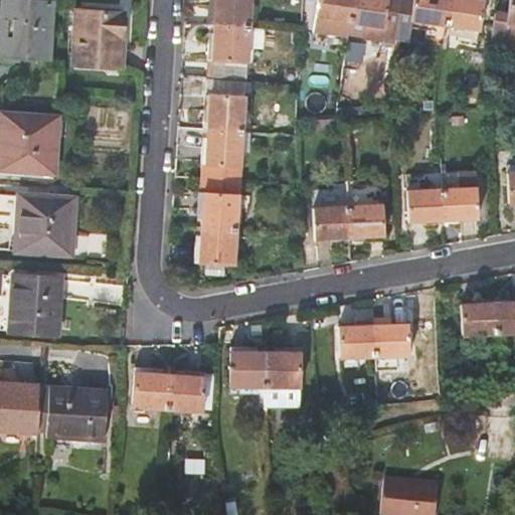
[(209,0),(209,8),(214,9),(213,23),(246,25),(247,0),(209,0)]
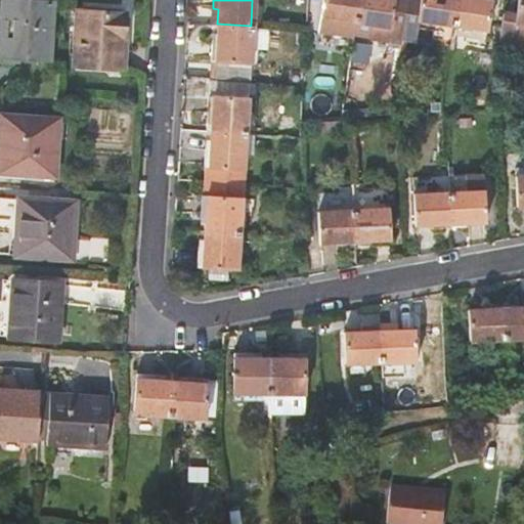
[(320,0),(318,16),(354,22),(356,0),(320,0)]
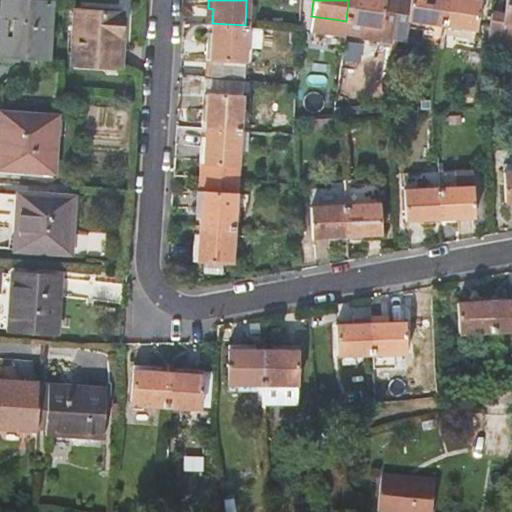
[(348,0),(346,21),(379,26),(383,0),(348,0)]
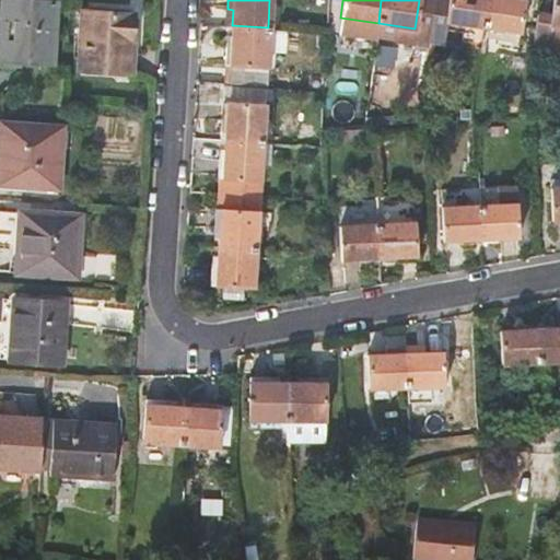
[(432,0),(431,20),(483,27),(487,0),(432,0)]
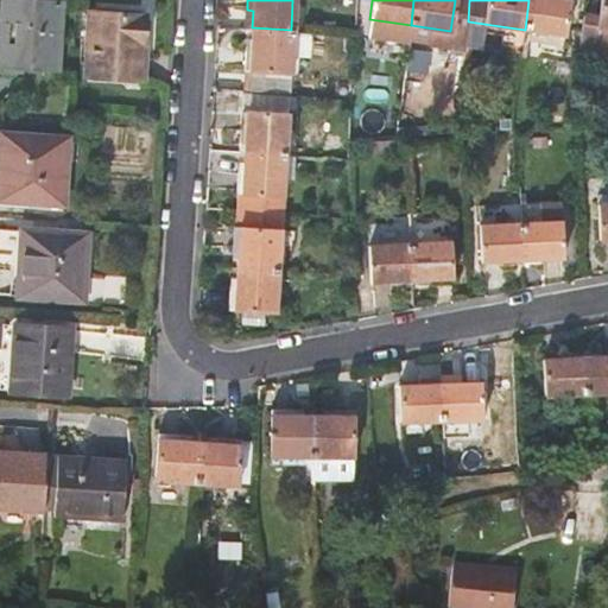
[(529,0),(525,30),(563,36),(568,0),(529,0)]
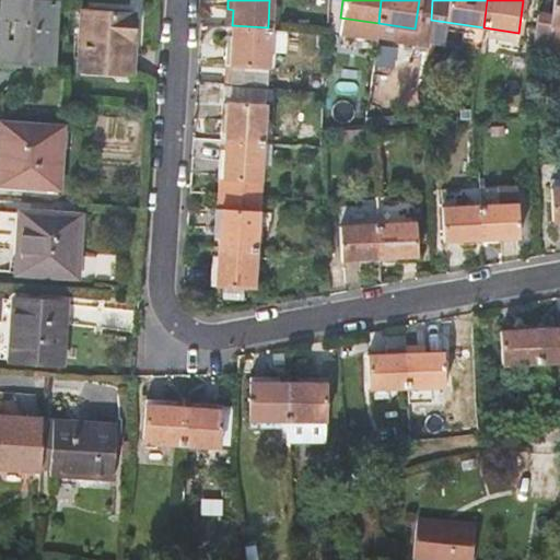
[(559,0),(552,0),(549,24),(559,25),(559,0)]
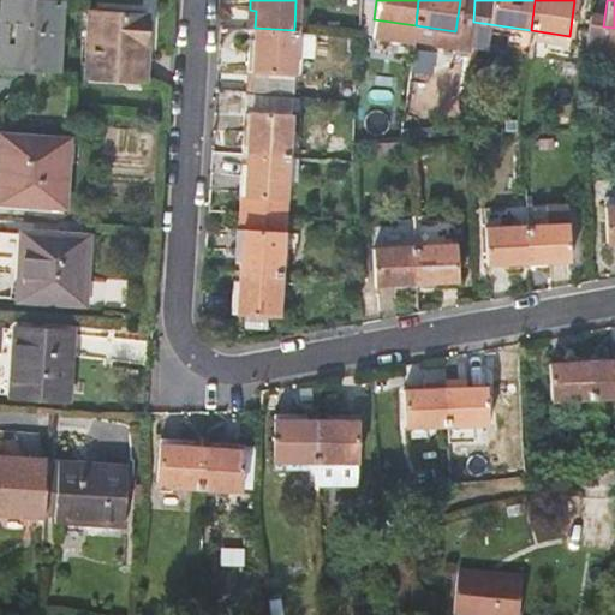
[(0,73),(52,78),(57,9),(0,4),(0,73)]
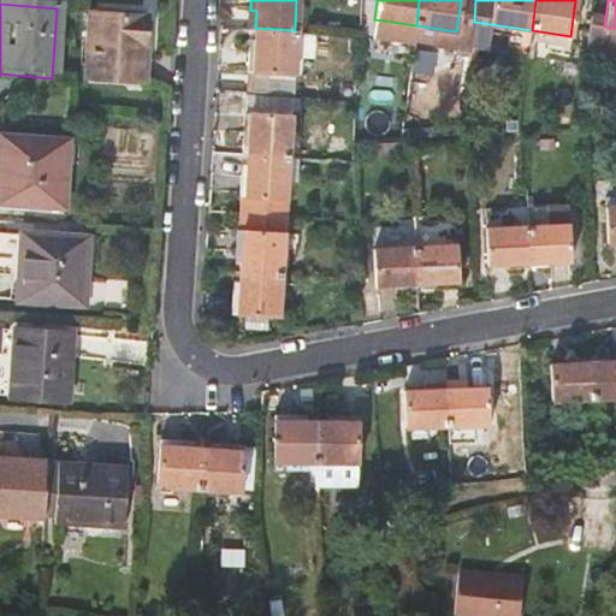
[(416,25),(374,19),(372,36),(414,42),(416,25)]
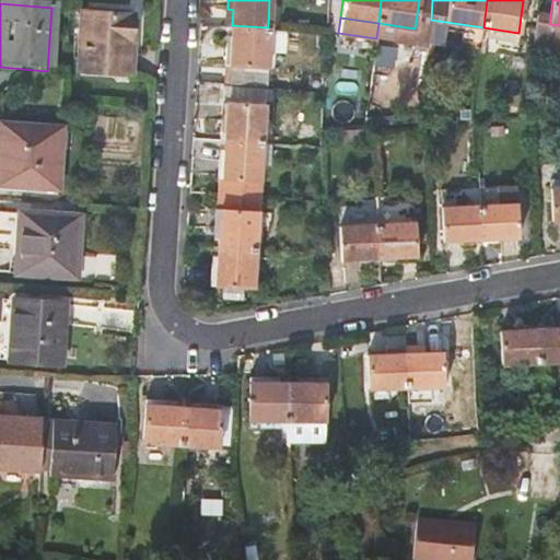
[(125,84),(130,23),(79,20),(74,80),(125,84)]
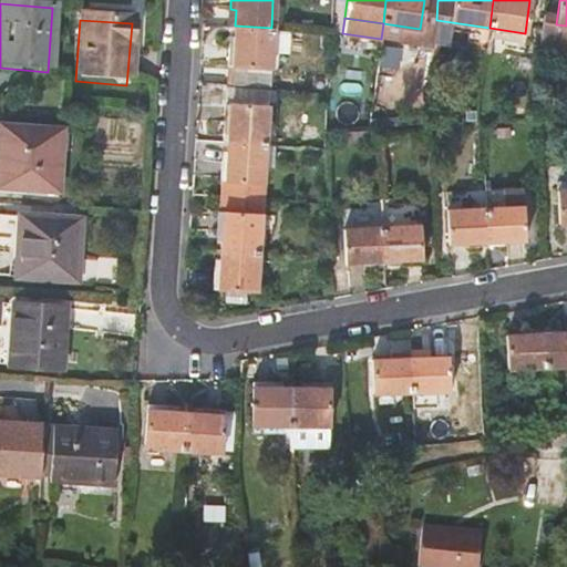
[(270,48),(286,49),(288,29),(271,28),(235,26),(233,43),(228,43),(227,65),(232,65),(230,84),(267,86),(270,48)]
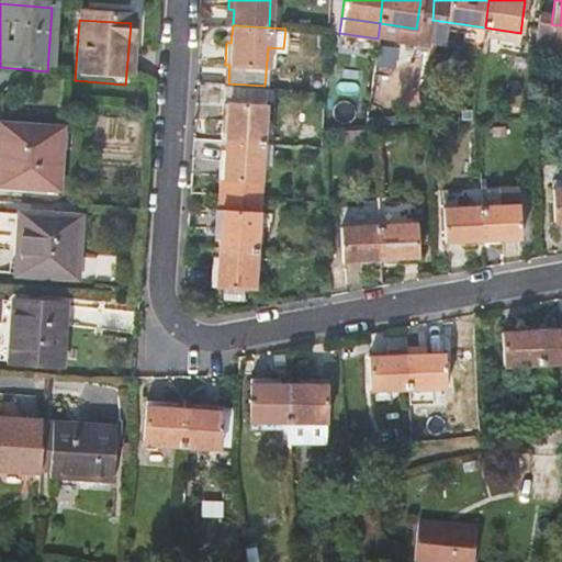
[(221,122),(225,122),(224,139),(262,143),(267,88),(224,86),(221,122)]
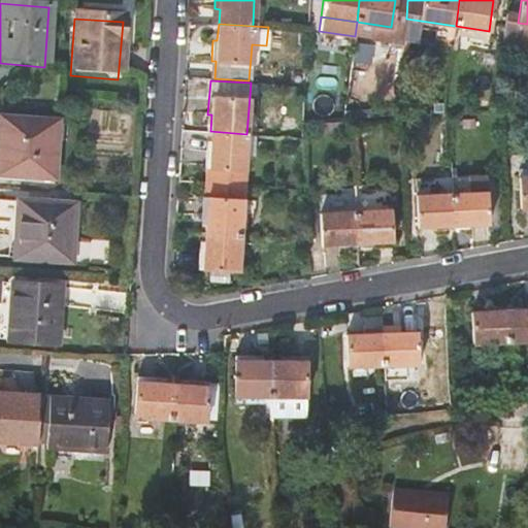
[(95,107),(94,126),(128,128),(129,109),(95,107)]
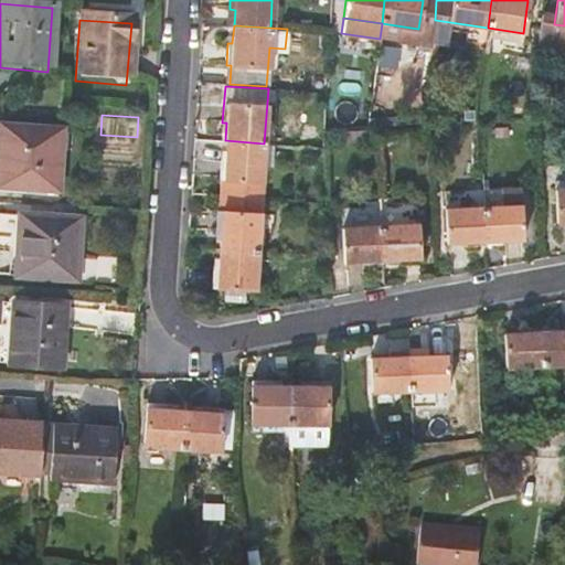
[(0,191),(54,195),(57,135),(0,130),(0,191)]
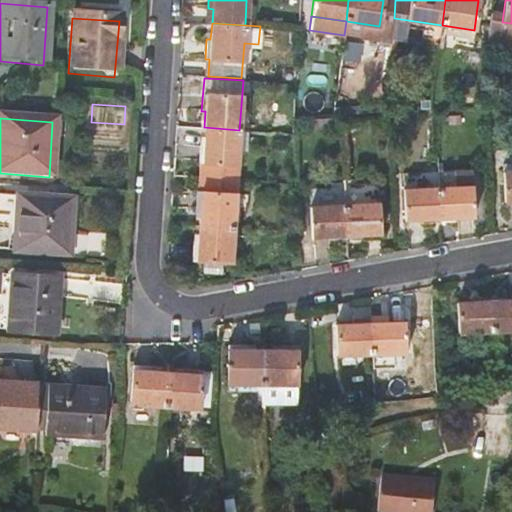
[(199,178),(236,181),(239,130),(204,127),(203,143),(199,143),(196,178),(199,178)]
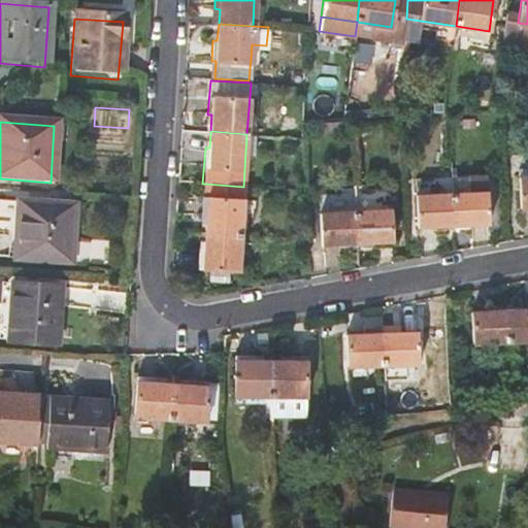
[(203,232),(239,235),(243,187),(205,184),(204,197),(201,197),(200,218),(204,218),(203,232)]
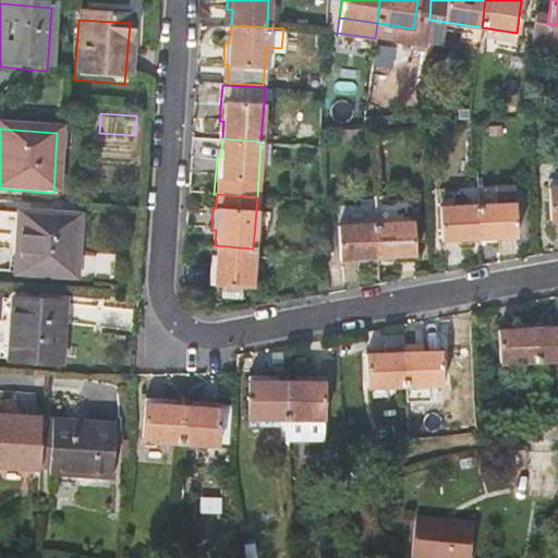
[(414,253),(412,199),(375,201),(375,203),(378,255),(414,253)]
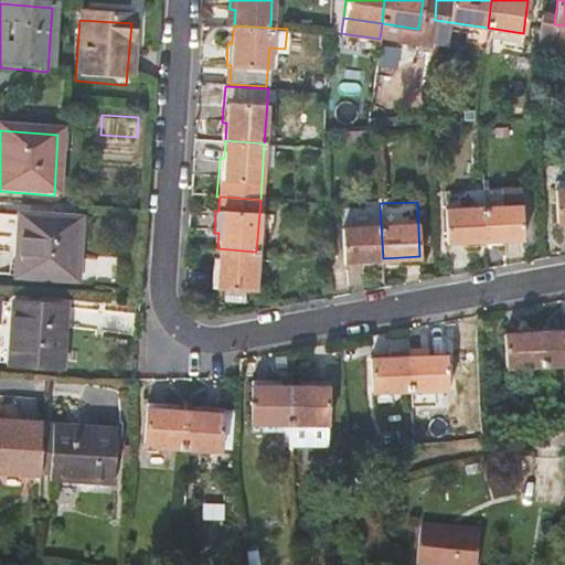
[(482,206),(484,238),(522,236),(521,204),(482,206)]
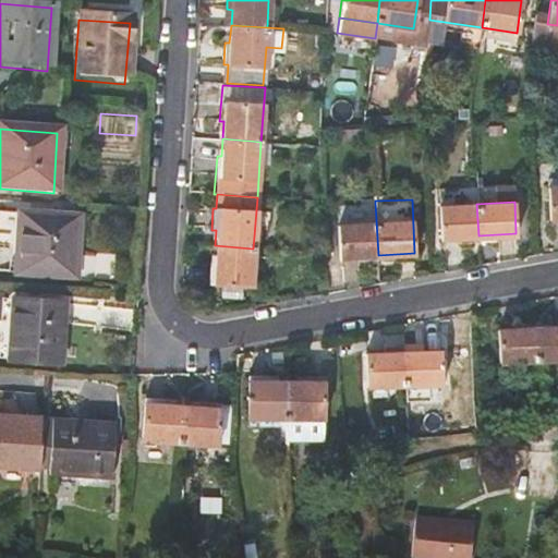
[(338,204),(340,256),(378,255),(375,203),(338,204)]
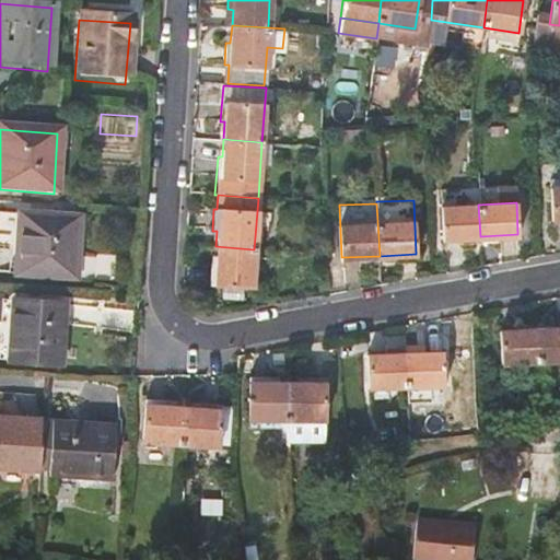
[(439,207),(441,238),(480,236),(478,205),(439,207)]
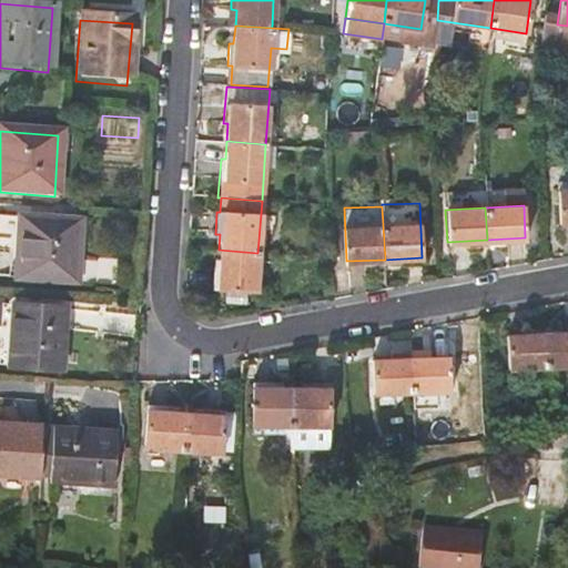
[(71,287),(75,225),(14,221),(10,283),(71,287)]
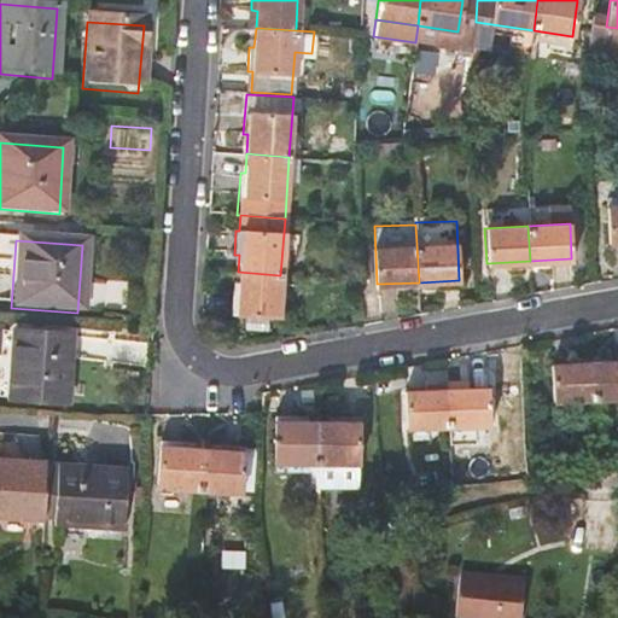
[(231,314),(278,316),(280,275),(238,272),(237,290),(232,290),(231,314)]
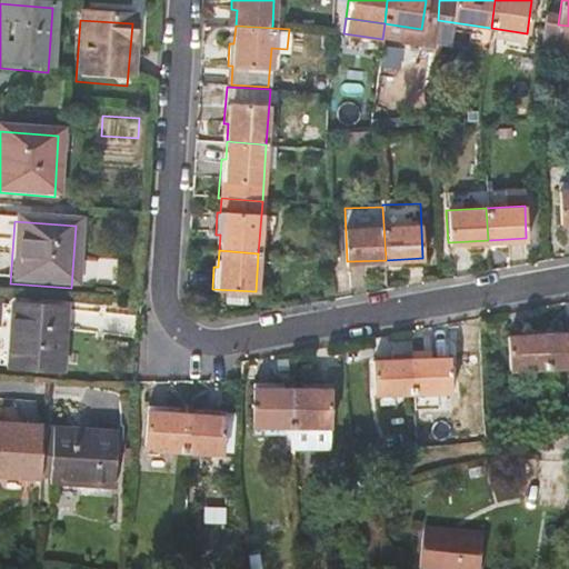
[(58,379),(62,318),(12,313),(7,375),(58,379)]
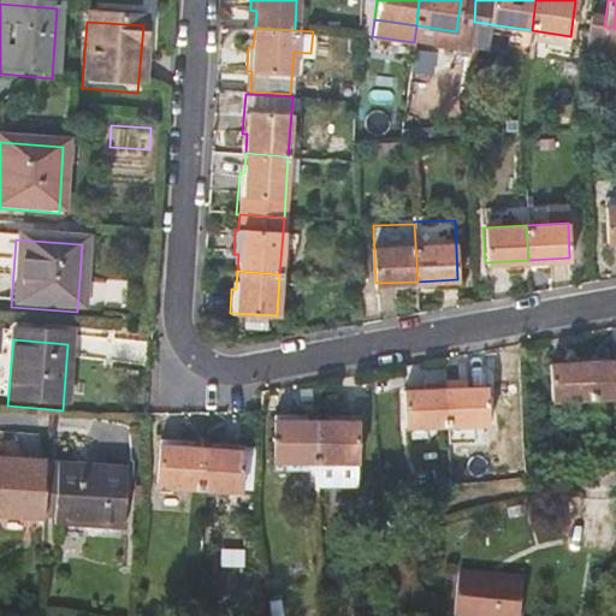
[(615,360),(591,362),(593,397),(615,395),(615,360)]
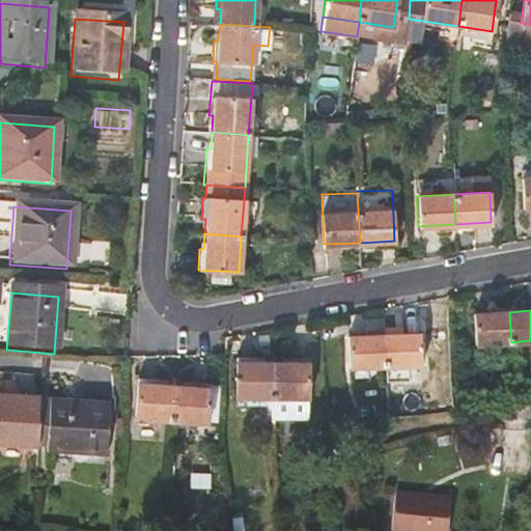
[(474,314),(476,345),(511,342),(509,312),(474,314)]
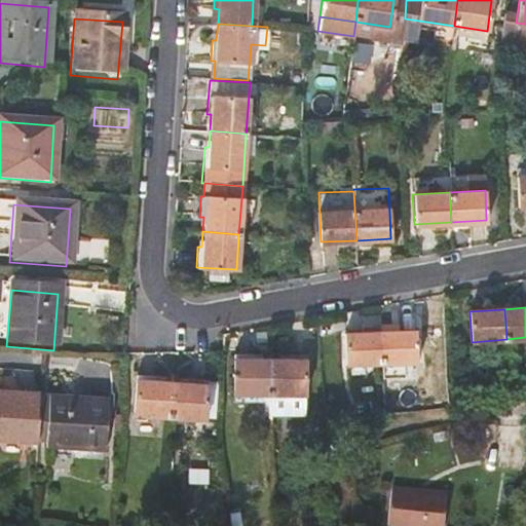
[(347,327),(384,326),(383,310),(347,311),(347,327)]
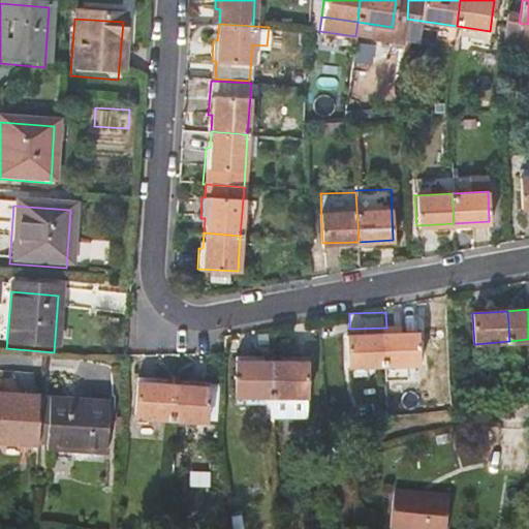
[(382,335),(383,366),(419,363),(418,332),(382,335)]
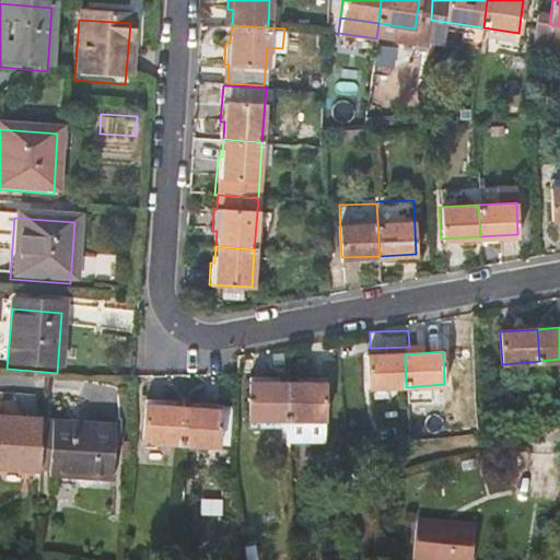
[(366,357),(369,389),(406,387),(405,354),(366,357)]
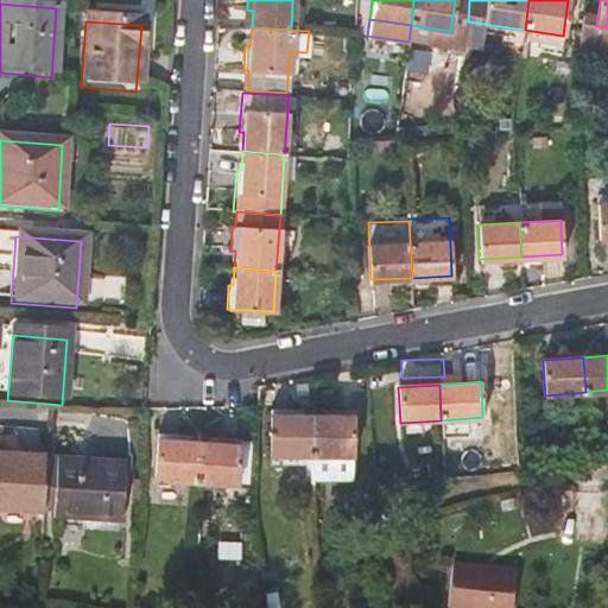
[(270,407),(267,444),(309,447),(311,411),(270,407)]
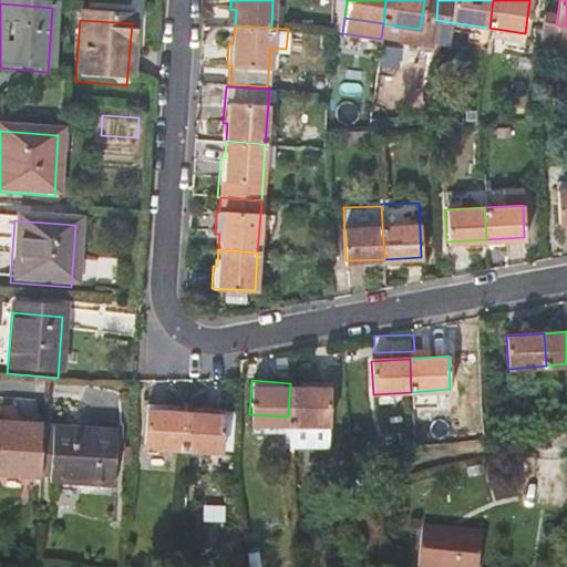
[(327,419),(328,387),(290,383),(288,416),(327,419)]
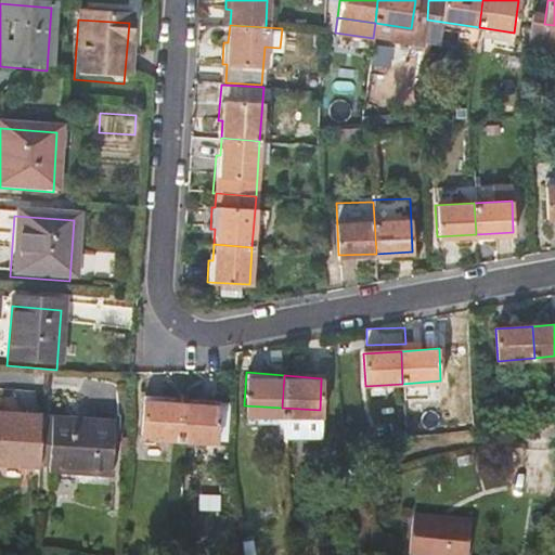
[(175,441),(177,403),(160,402),(160,398),(140,397),(139,439),(175,441)]
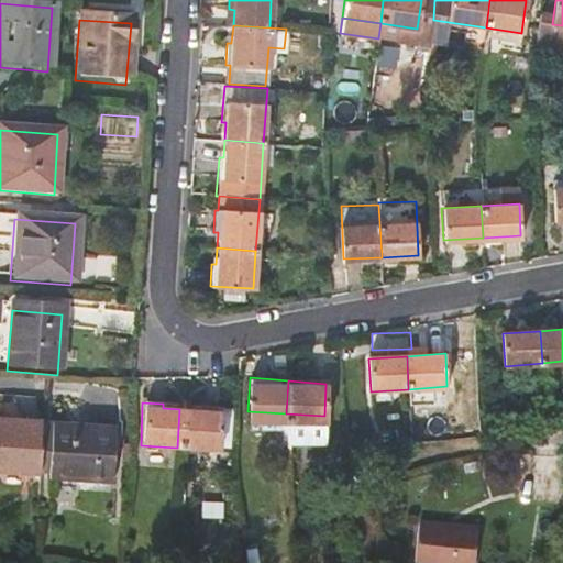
[(177,448),(176,463),(216,464),(219,407),(198,406),(197,410),(179,409),(177,448)]
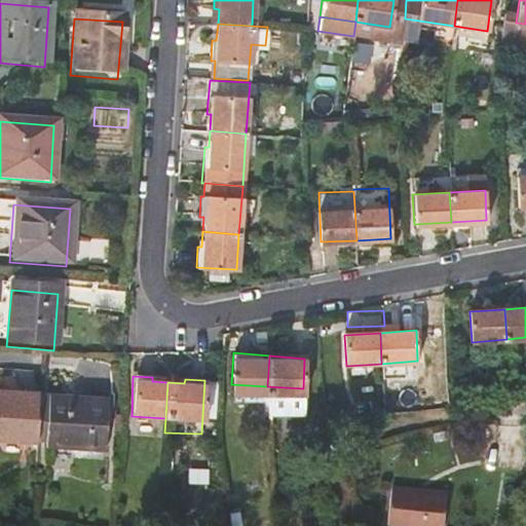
[(211,379),(209,415),(218,415),(220,380),(211,379)]
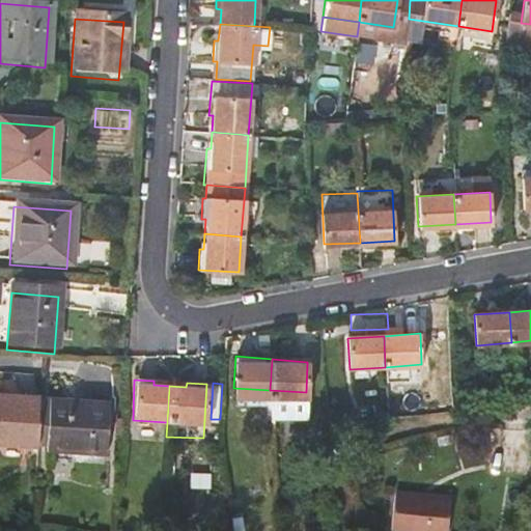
[(0,404),(0,451),(28,454),(32,408),(0,404)]
